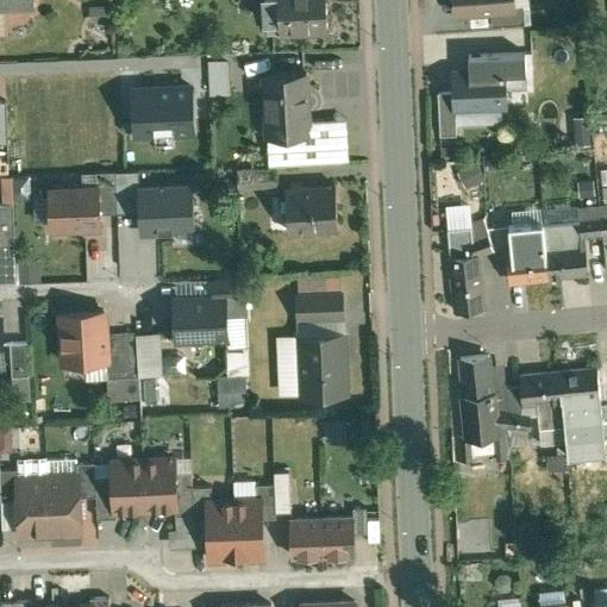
[(325,0),(280,0),(283,31),(327,29),(325,0)]
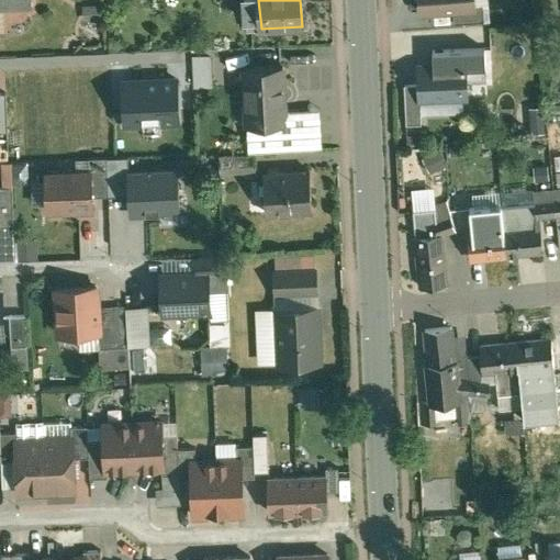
[(472,0),(418,0),(421,13),(451,11),(473,10),(473,9),(472,0)]
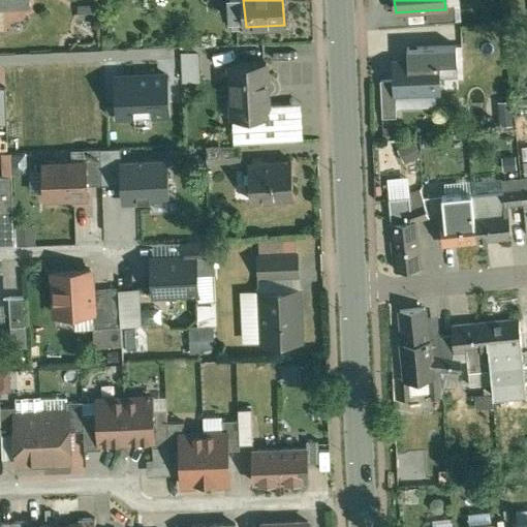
[(445,8),(445,9),(425,10),(426,24),(455,22),(454,7),(445,8)]
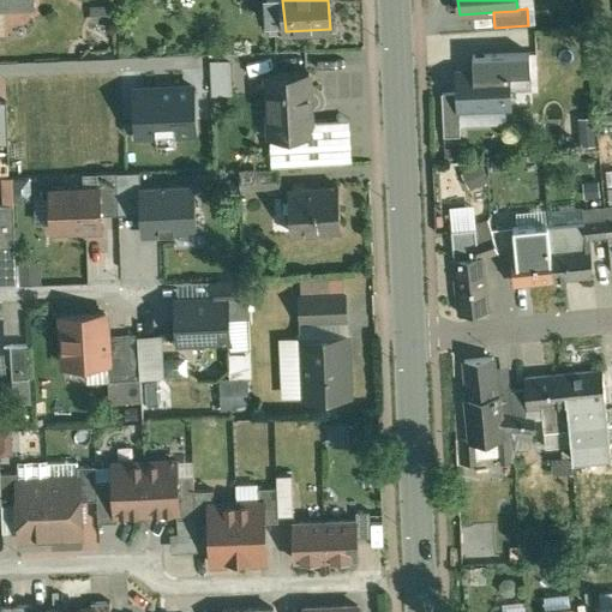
[(533,58),(510,59),(510,72),(534,72),(533,58)]
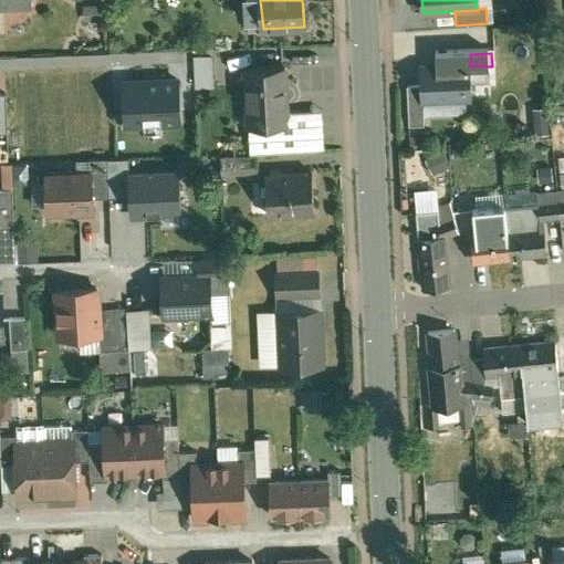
[(189,56),(189,84),(206,84),(206,56),(189,56)]
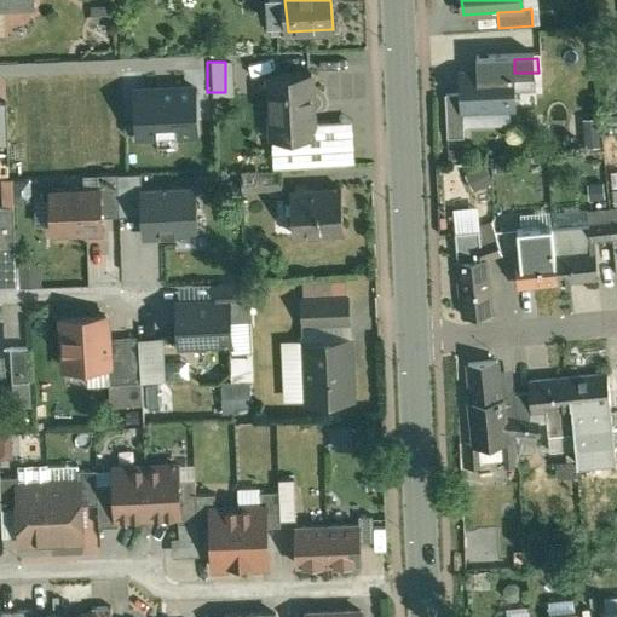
[(512,73),(459,75),(460,94),(461,110),(462,110),(514,108),(512,73)]
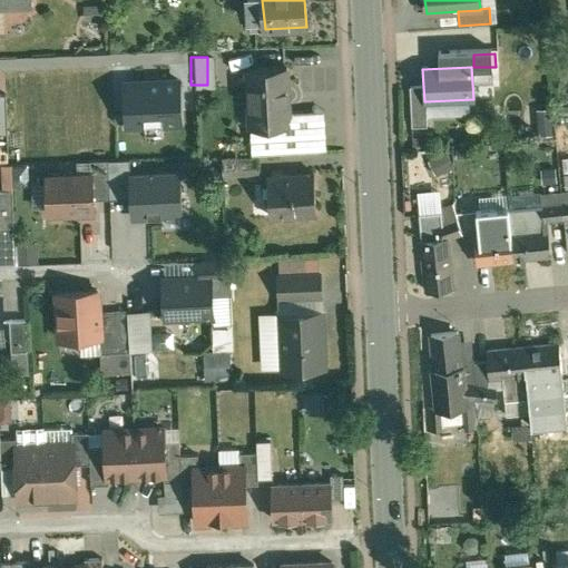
[(285,69),(246,71),(250,129),(289,127),(287,114),(285,69)]
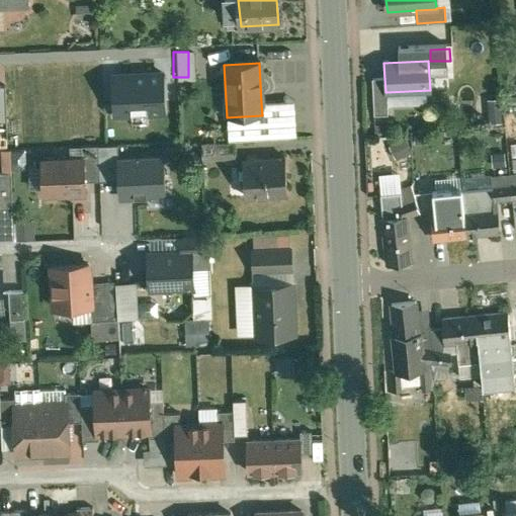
[(162,70),(109,73),(111,119),(130,118),(130,123),(146,122),(146,118),(164,117),(162,70)]
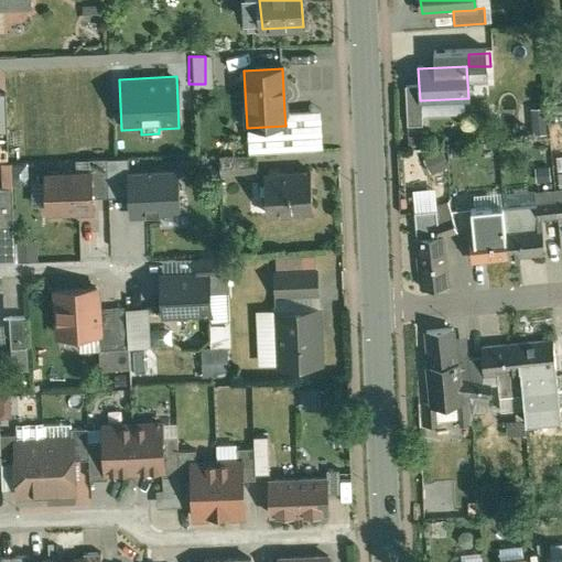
[(419,86),(404,87),(407,127),(422,126),(421,100),(420,100),(419,86)]
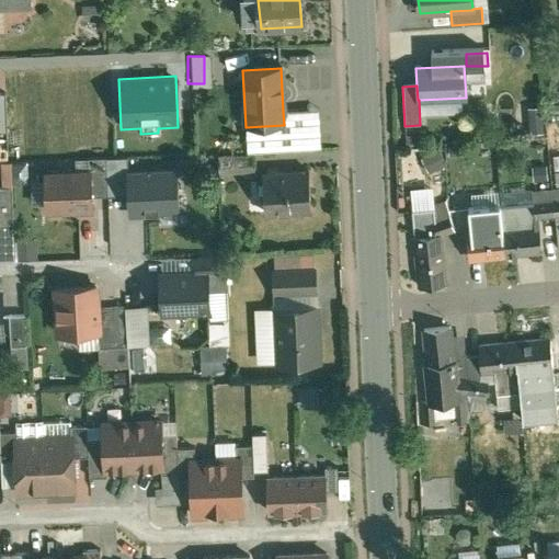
[(283,112),(284,125),(246,127),(247,153),(312,150),(311,124),(298,112),(283,112)]
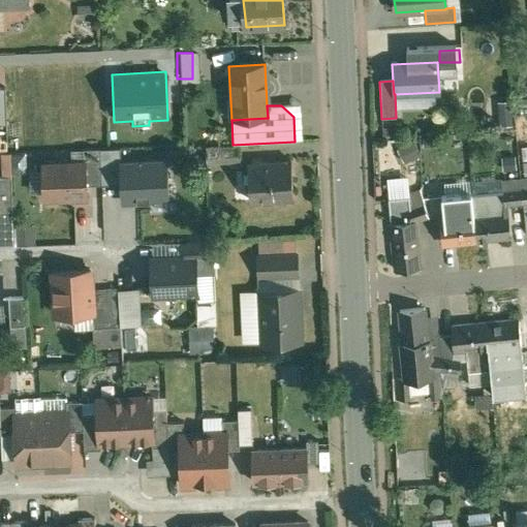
[(396,161),(415,160),(413,144),(395,146),(396,161)]
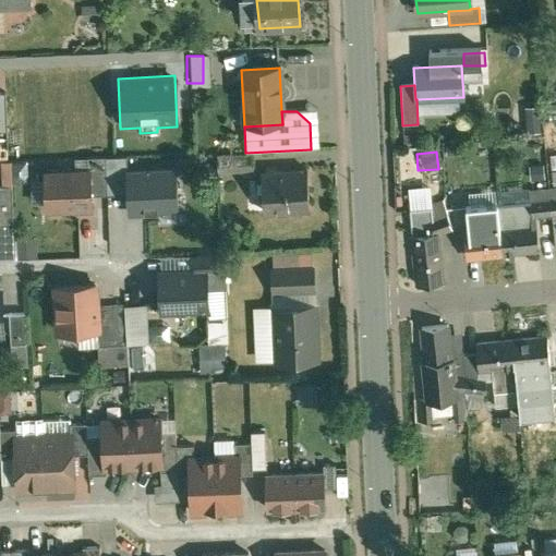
[(252,156),(217,157),(217,173),(253,171),(252,156)]
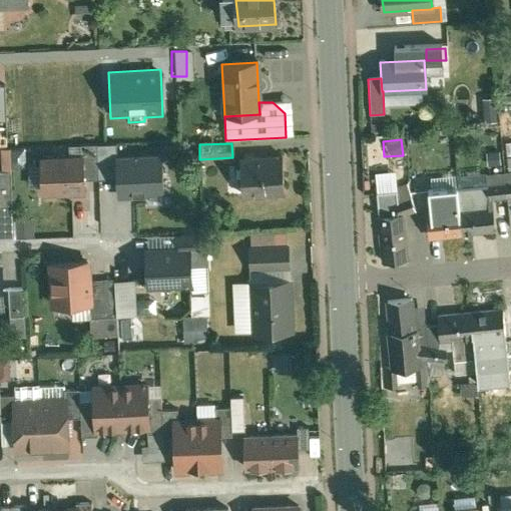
[(97,145),(80,146),(80,159),(81,159),(82,181),(98,180),(97,145)]
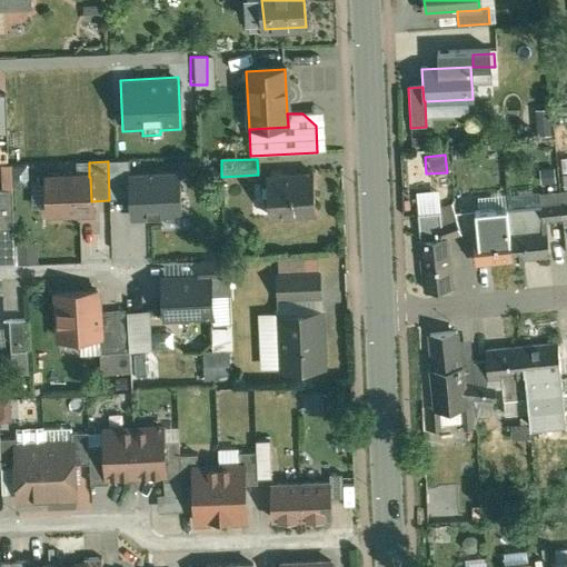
[(312,176),(266,178),(268,217),(315,214),(312,176)]
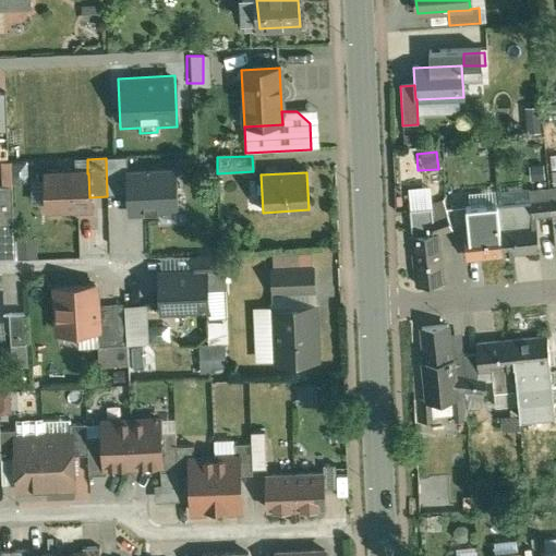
[(87,173),(46,174),(47,210),(62,210),(62,213),(91,212),(89,197),(88,173),(87,173)]
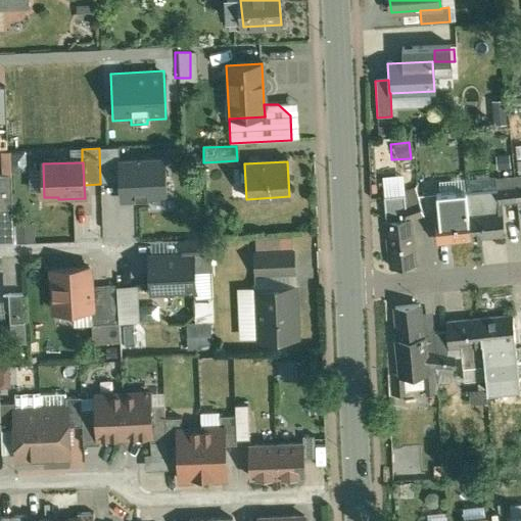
[(0,214),(12,214),(11,177),(0,177),(0,214)]
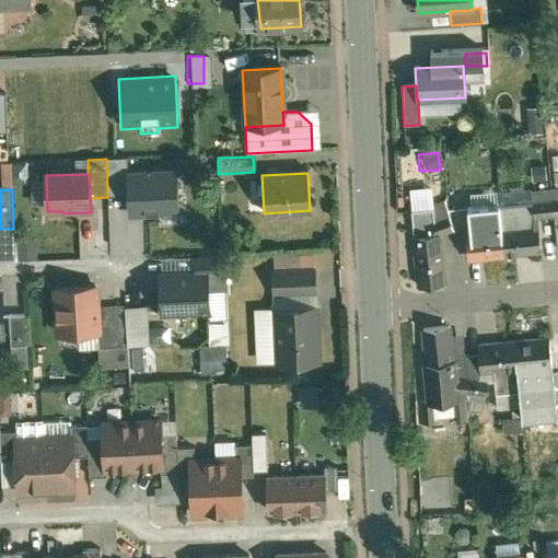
[(549,190),(531,192),(534,217),(553,214),(549,190)]
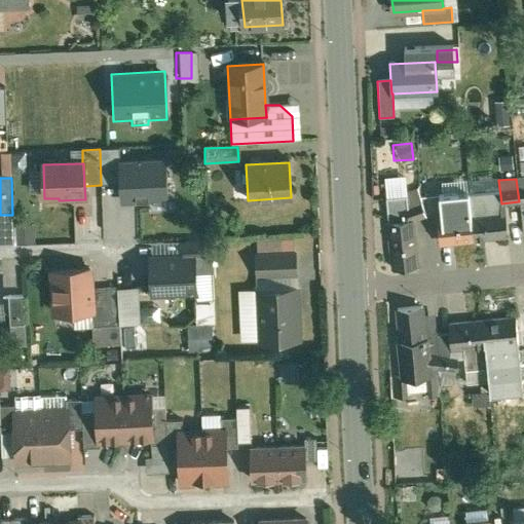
[(417,191),(405,195),(406,197),(399,197),(407,223),(410,222),(424,217),(419,203),(420,202),(417,191)]
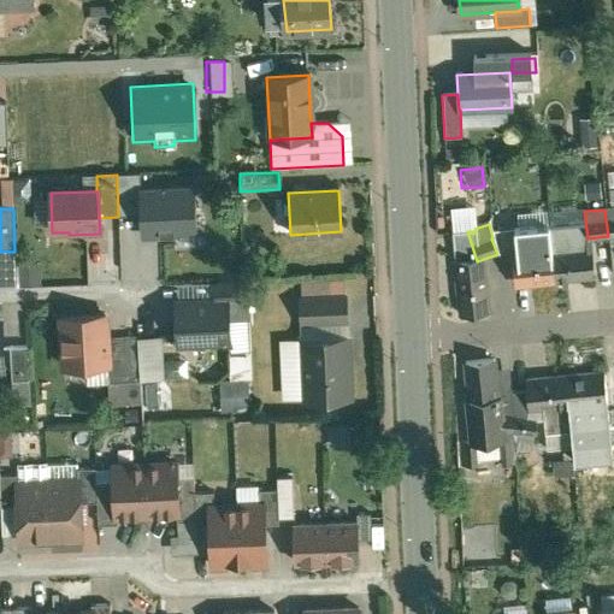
[(589,248),(578,249),(576,229),(558,231),(560,251),(551,252),(554,281),(592,277),(589,248)]
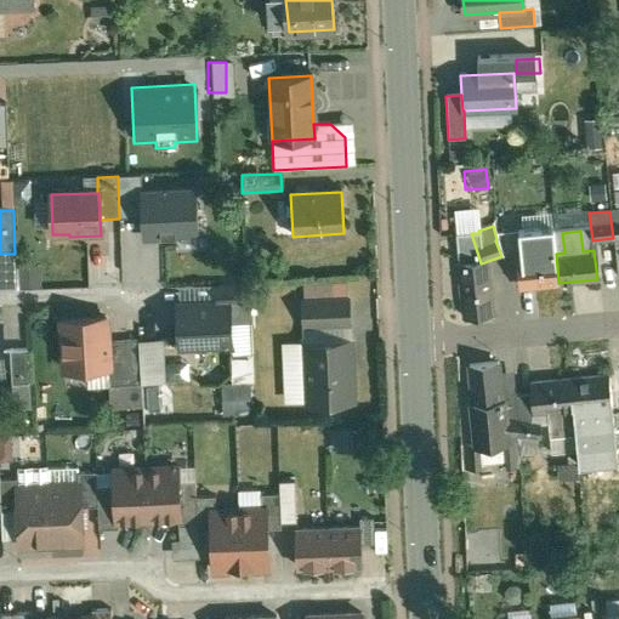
[(471,233),(455,236),(458,263),(475,262),(476,277),(486,276),(484,262),(481,263),(471,233)]
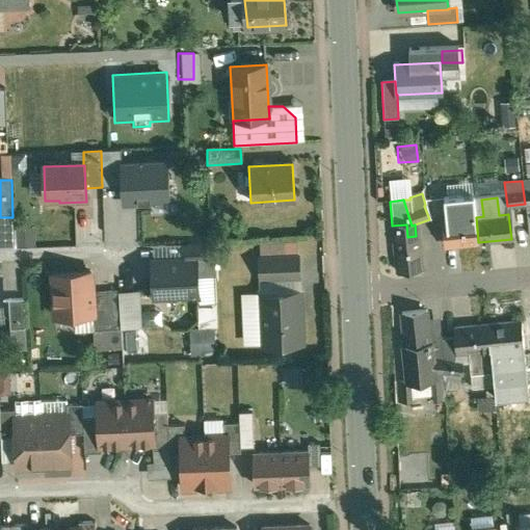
[(476,217),(443,220),(445,245),(478,242),(476,217)]
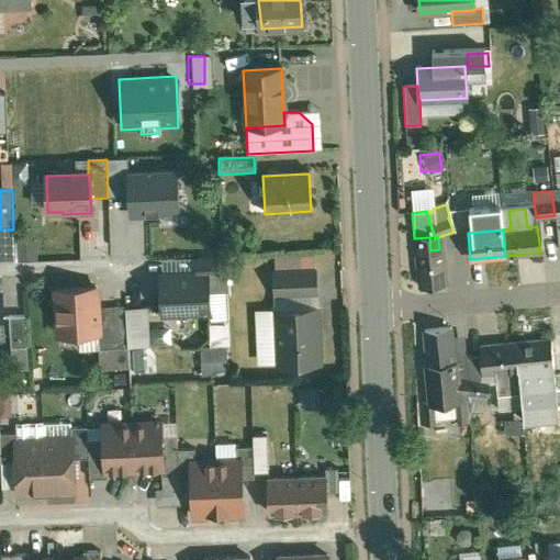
[(429,237),(414,238),(420,288),(446,286),(443,249),(439,249),(430,250),(429,237)]
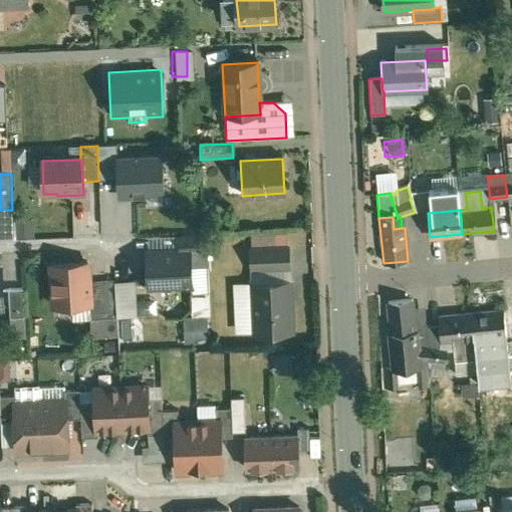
[(30,238),(29,221),(11,222),(12,239),(30,238)]
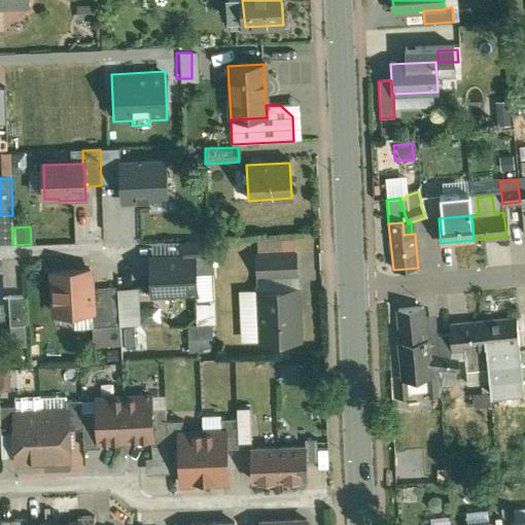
[(211,242),(183,243),(184,258),(194,258),(194,259),(212,258),(211,242)]
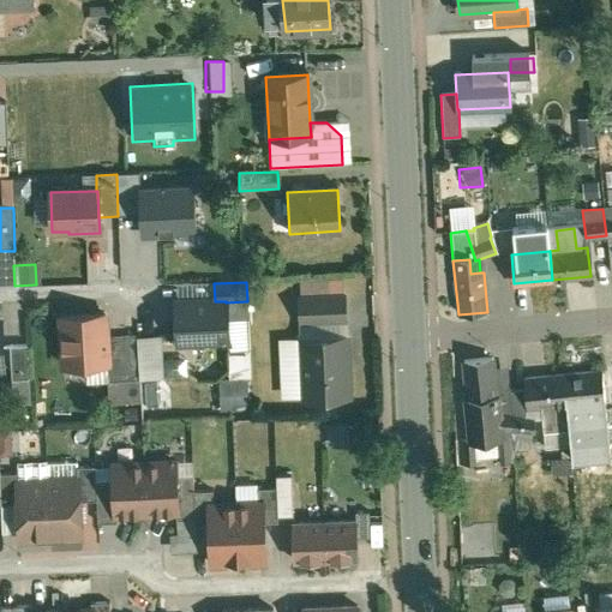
[(343,297),(300,299),(301,323),(345,322),(343,297)]
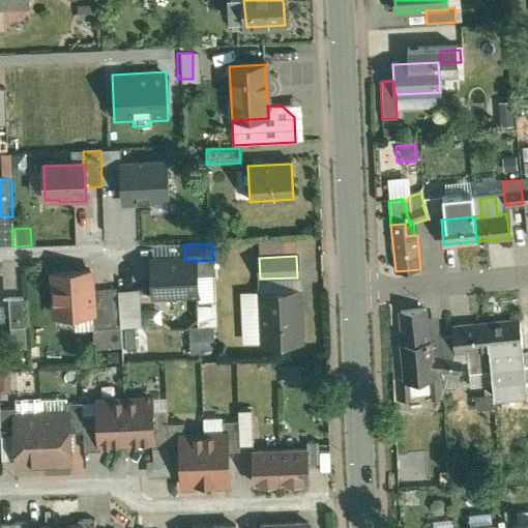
[(185,260),(151,262),(152,297),(196,295),(196,275),(195,261),(195,260),(185,260)]
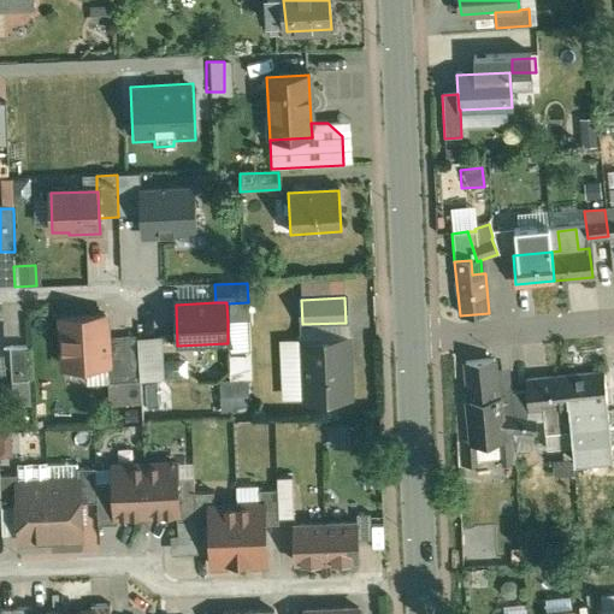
[(248,302),(226,303),(228,320),(248,320),(248,302)]
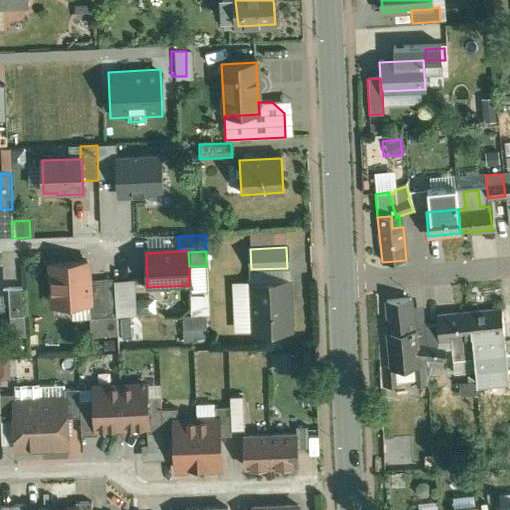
[(87,264),(50,266),(53,306),(60,306),(66,311),(72,311),(77,305),(88,304),(89,304),(88,283),(87,264)]
